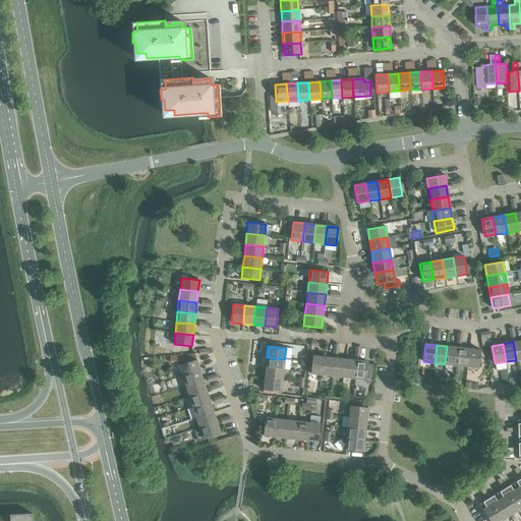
[(445,364),(456,365),(458,347),(447,346),(445,364)]
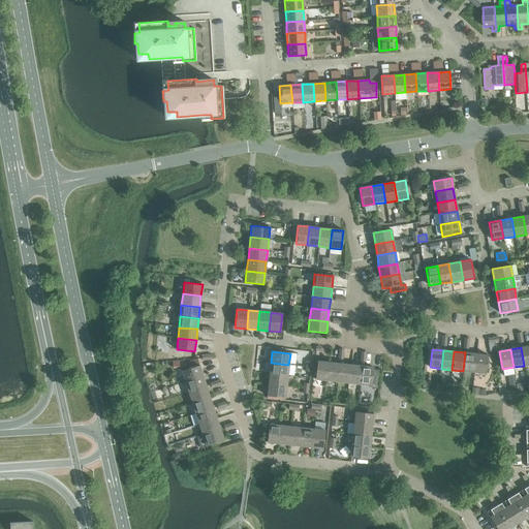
[(463,371),(474,372),(476,354),(465,352),(463,371)]
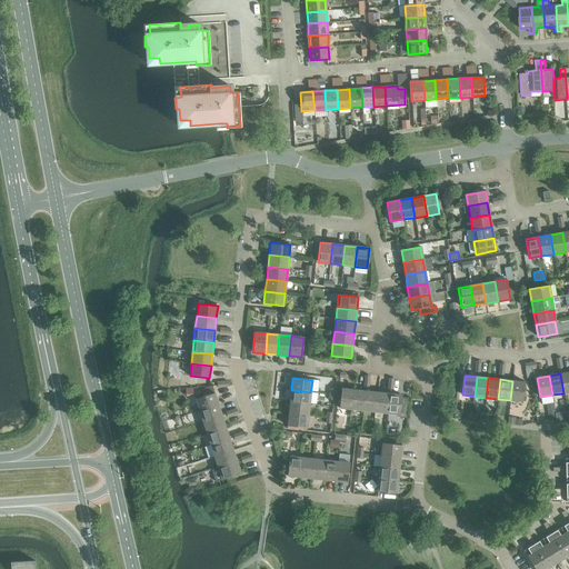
[(512,381),(510,400),(522,402),(525,382),(512,381)]
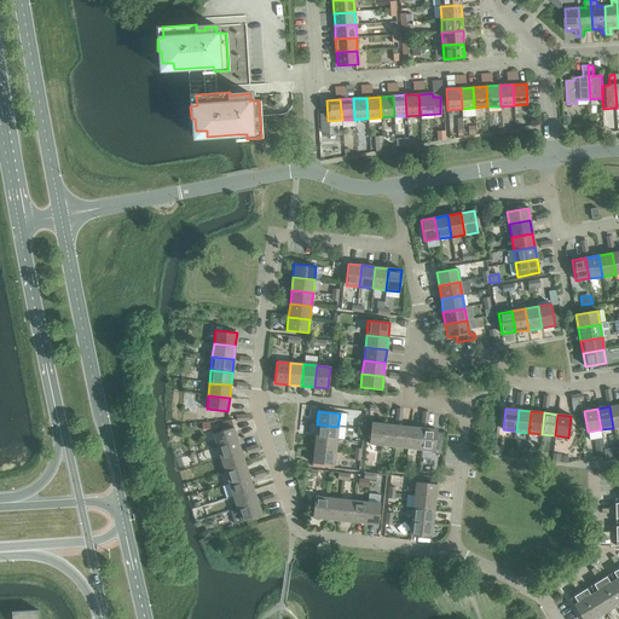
[(369,444),(382,445),(385,424),(371,422),(369,444)]
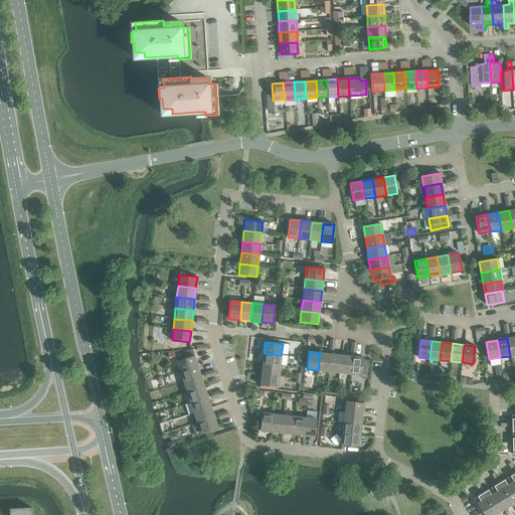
[(264,353),(262,363),(280,365),(281,355),(264,353)]
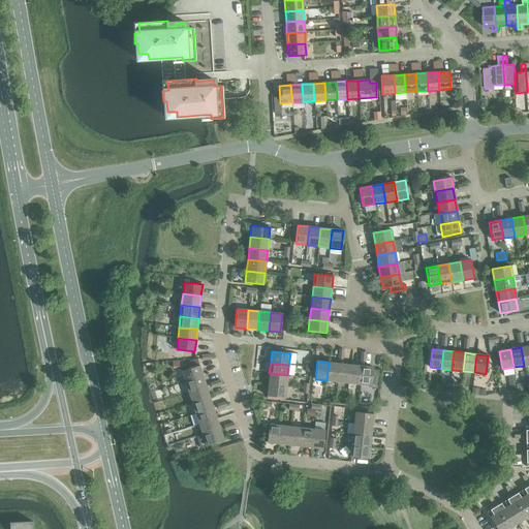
[(327,380),(338,382),(340,364),(329,363),(327,380)]
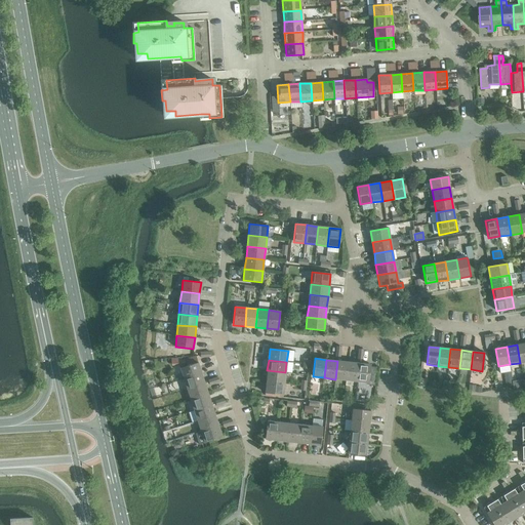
[(335,379),(347,380),(348,362),(337,361),(335,379)]
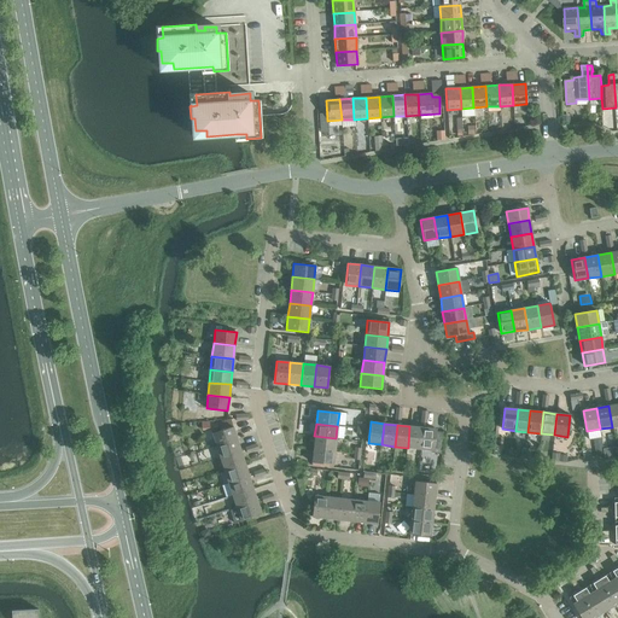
[(213,433),(216,447),(237,439),(233,426),(213,433)]
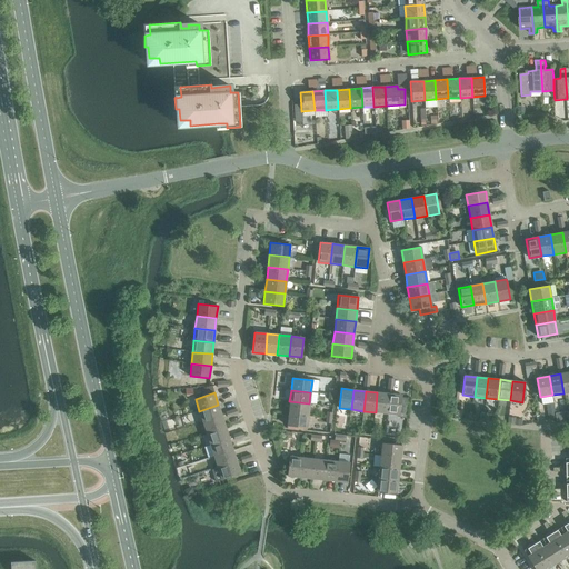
[(376,412),(387,413),(389,393),(377,392),(376,412)]
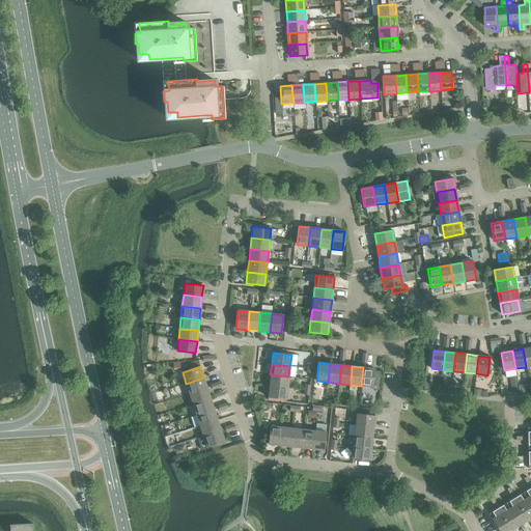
[(363,367),(361,386),(372,387),(374,369),(363,367)]
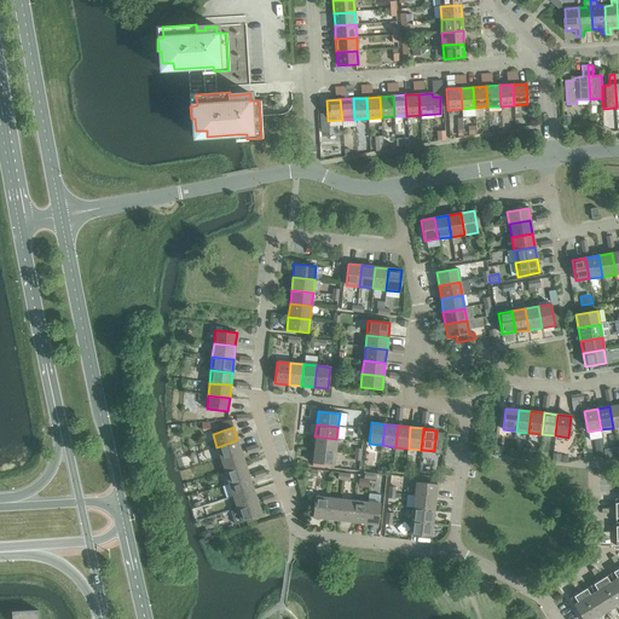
[(314,437),(313,450),(335,452),(336,439),(314,437)]
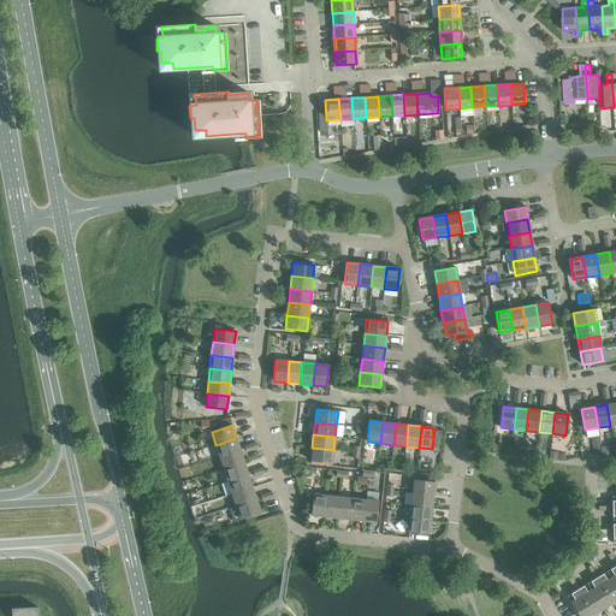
[(599,437),(591,438),(593,454),(602,452),(599,437)]
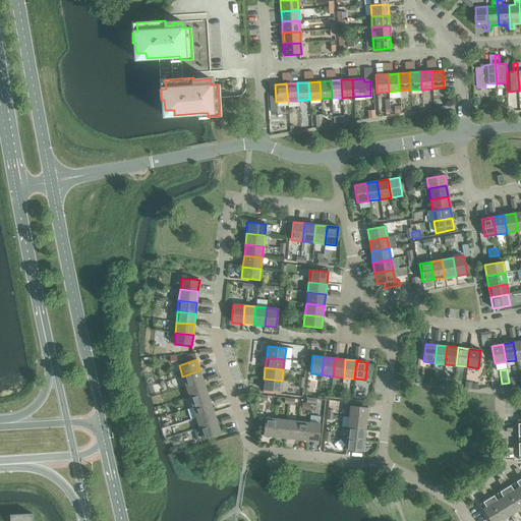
[(182,377),(185,387),(203,381),(199,370),(182,377)]
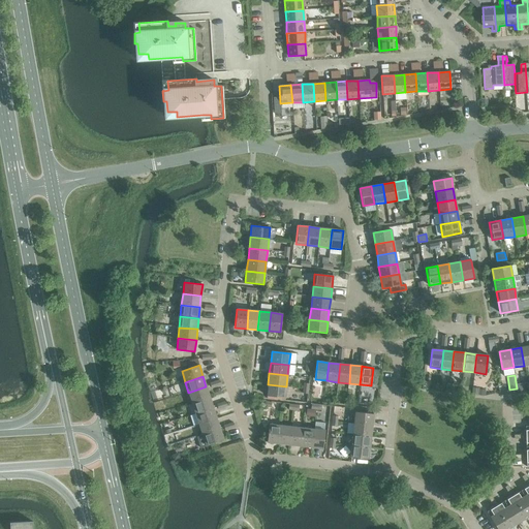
[(501,385),(498,386),(499,393),(506,391),(504,383),(501,384),(501,385)]
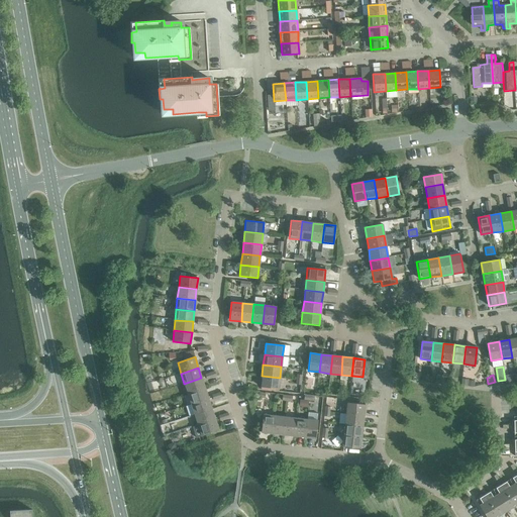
[(280,378),(262,376),(261,387),(279,389),(280,378)]
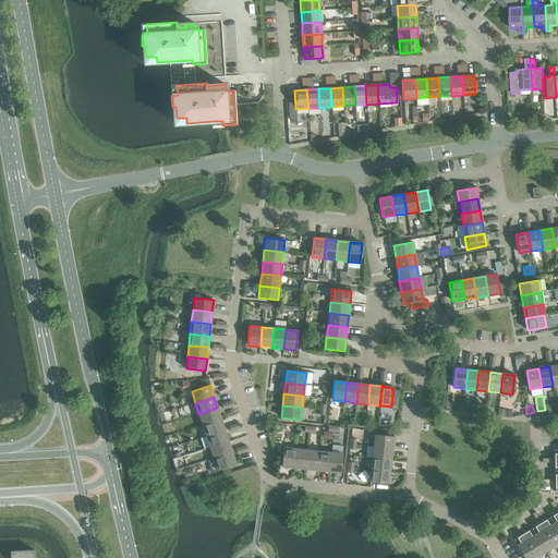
[(198,414),(203,425),(221,420),(217,408),(198,414)]
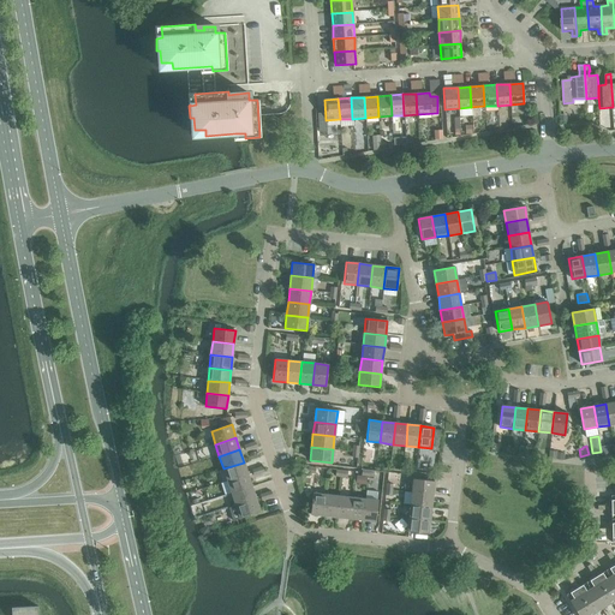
[(224,469),(227,481),(248,475),(244,463),(224,469)]
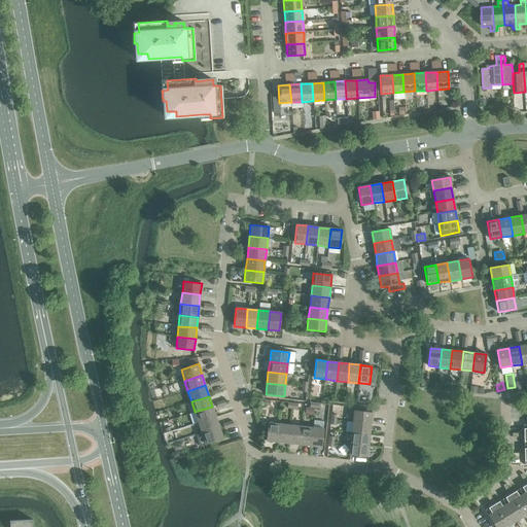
[(195,412),(198,423),(215,417),(212,407),(195,412)]
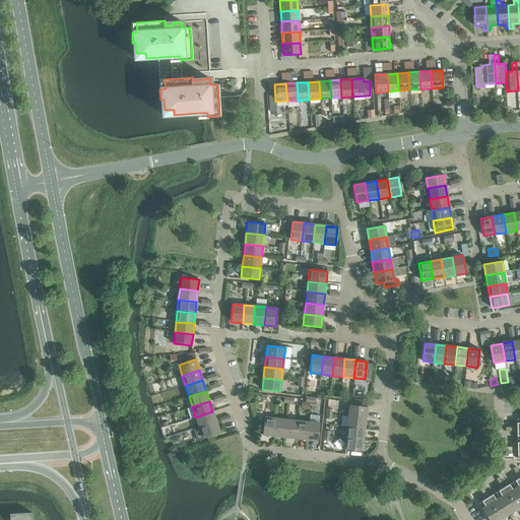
[(349,405),(347,416),(366,418),(367,407),(349,405)]
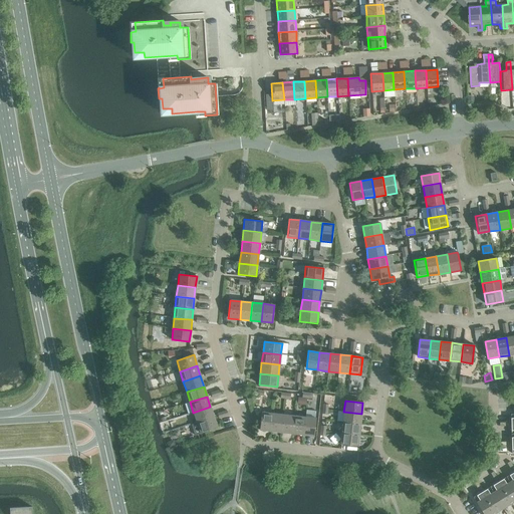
[(193,413),(197,423),(214,417),(210,407),(193,413)]
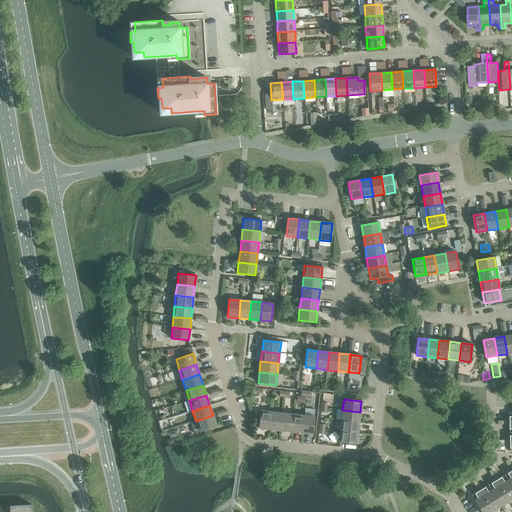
[(342,410),(341,421),(359,422),(360,412),(342,410)]
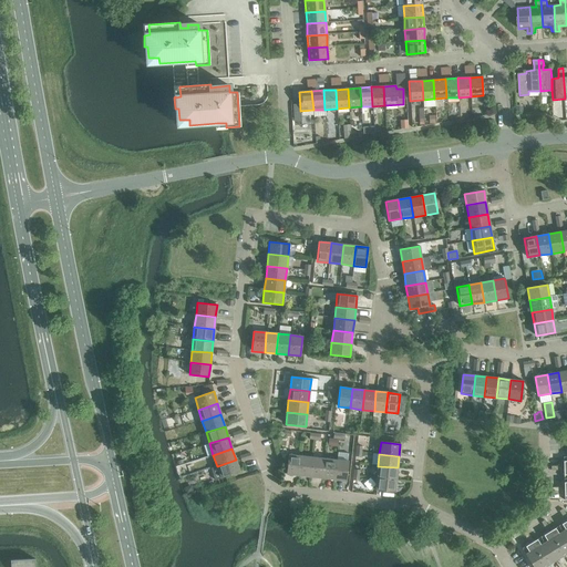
[(286,474),(298,475),(300,456),(288,455),(286,474)]
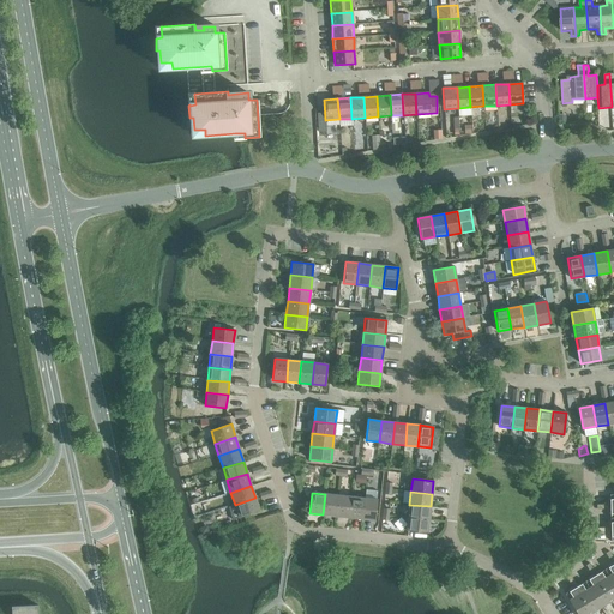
[(323,515),(336,517),(338,495),(325,494),(323,515)]
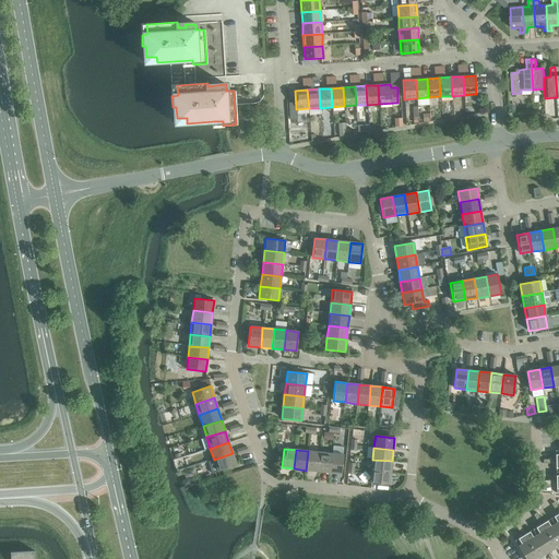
[(306,471),(318,472),(320,452),(308,451),(306,471)]
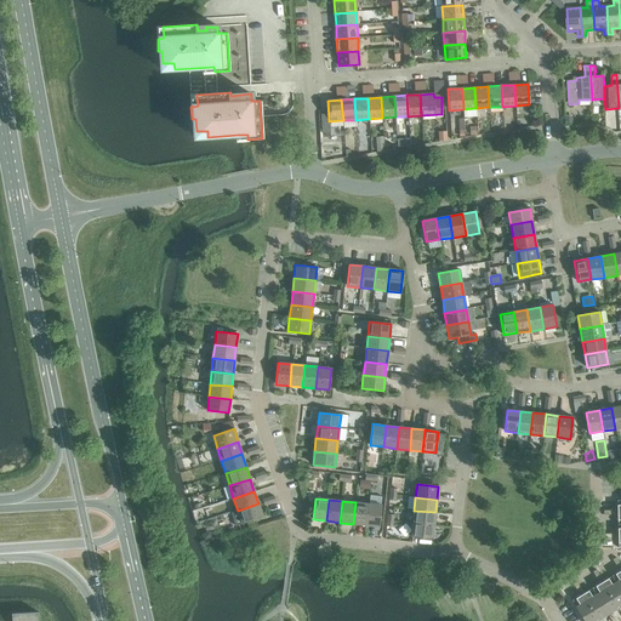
[(353,524),(365,525),(368,503),(355,502),(353,524)]
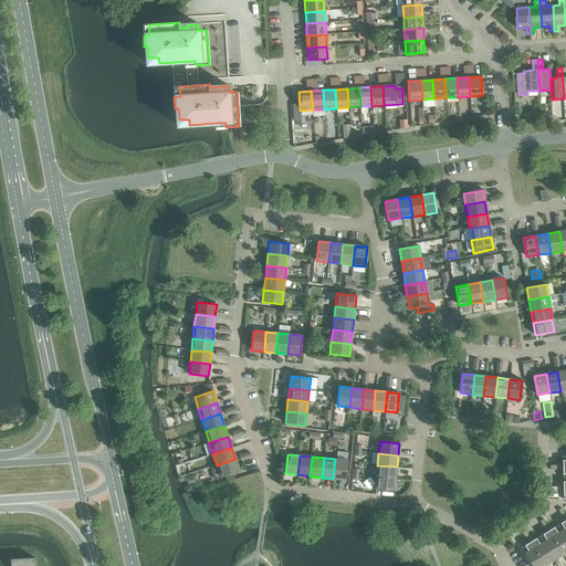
[(236,459),(217,465),(210,468),(215,479),(239,471),(236,459)]
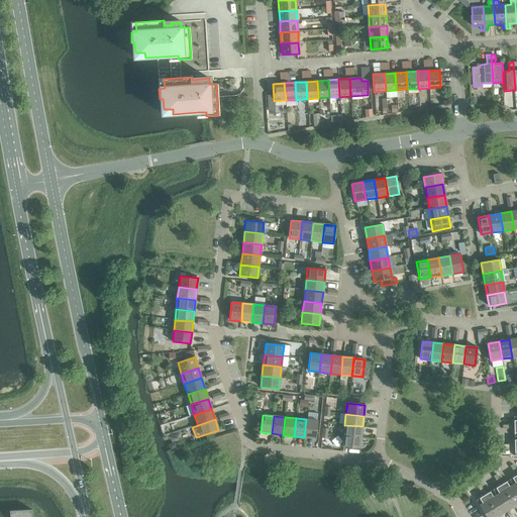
[(306,419),(304,437),(315,438),(317,421),(306,419)]
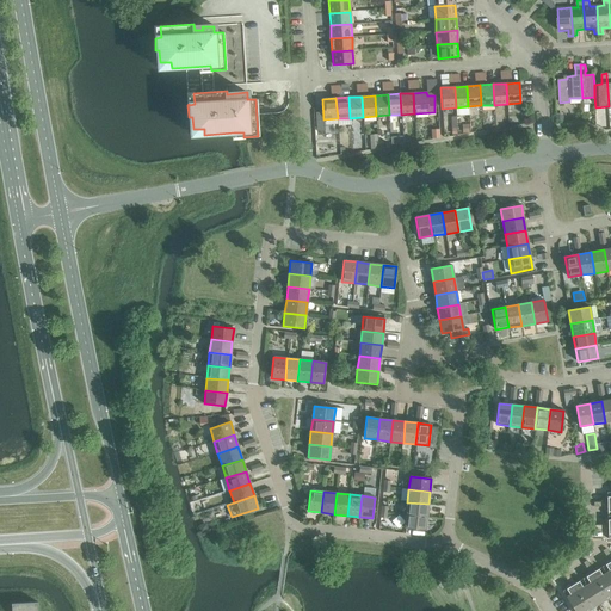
[(407,503),(406,514),(427,517),(429,504),(407,503)]
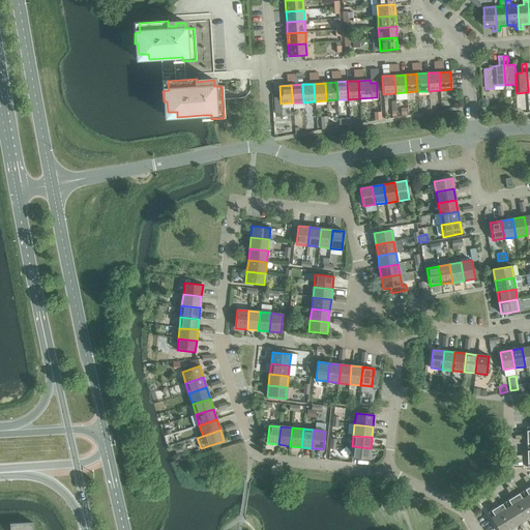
[(371,448),(352,446),(351,458),(369,460),(371,448)]
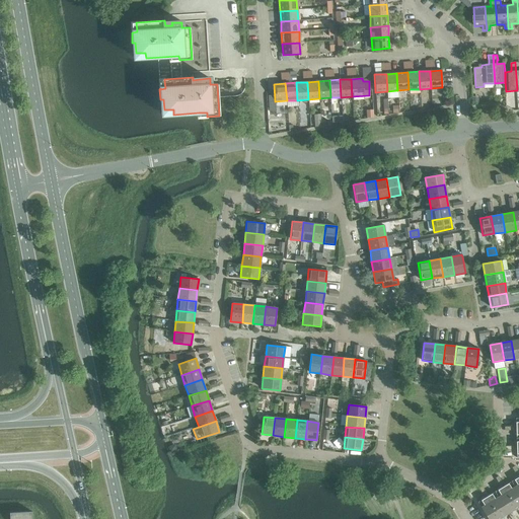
[(518,495),(511,482),(503,487),(516,508),(518,506),(518,495)]
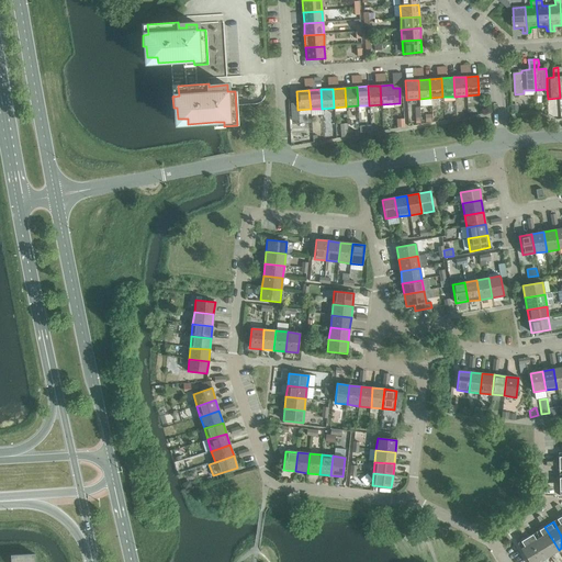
[(544,527),(535,532),(550,555),(559,550),(544,527)]
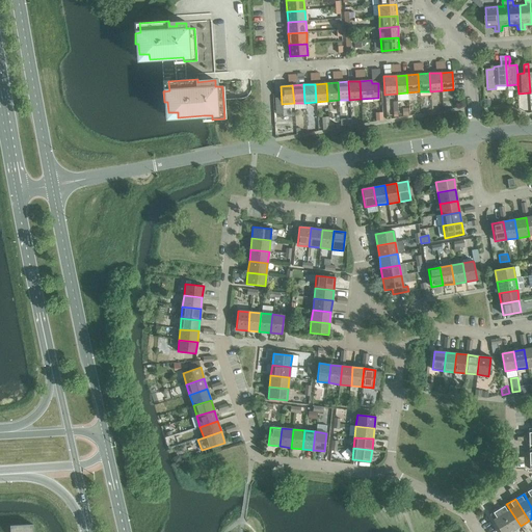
[(506,504),(498,509),(511,531),(521,526),(506,504)]
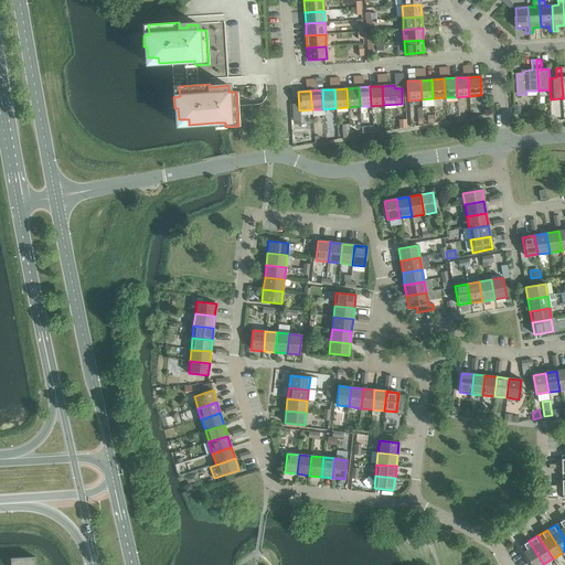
[(542,564),(543,564),(529,541),(520,546),(530,564),(542,564)]
